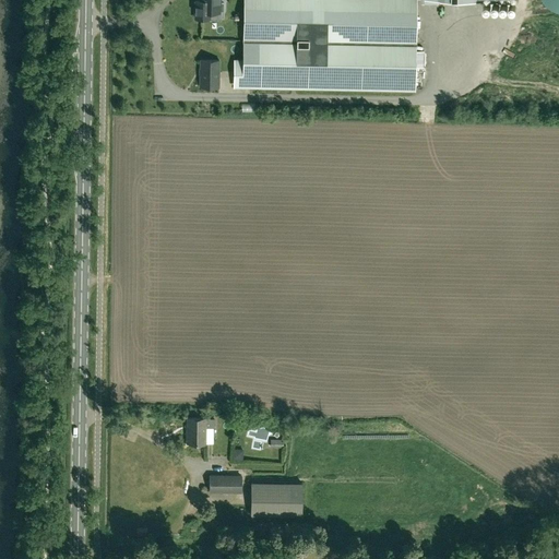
[(219,3),(219,0),(201,0),(201,1),(195,1),(195,19),(210,19),(210,13),(219,13),(219,12),(223,12),(223,3),(219,3)]
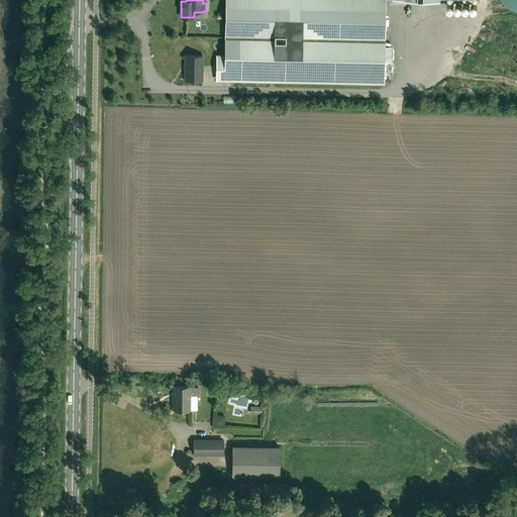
[(225,0),(225,55),(216,55),(215,81),(225,81),(384,84),(385,0),(225,0)]
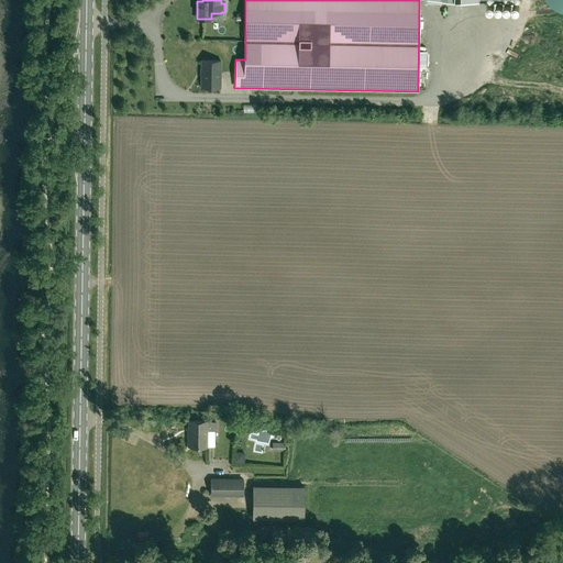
[(551,7),(558,11),(562,12),(562,0),(545,0),(547,1),(551,7)]
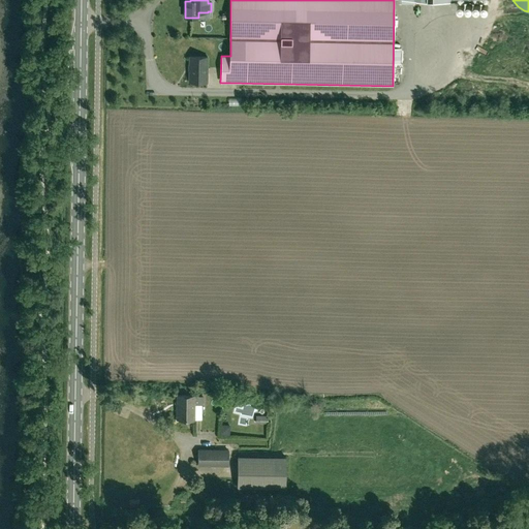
[(208,57),(189,57),(189,82),(207,82),(208,57)]
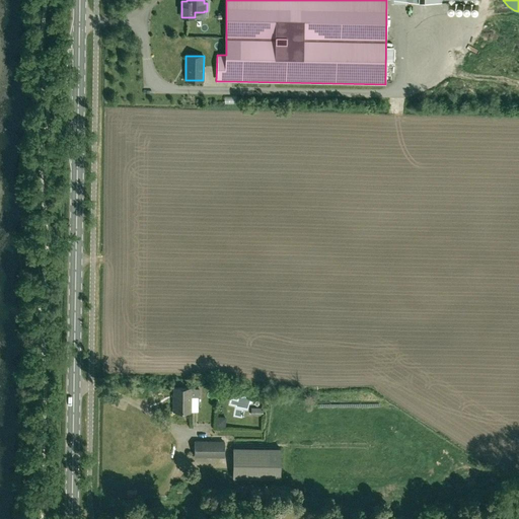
[(173,387),(173,411),(191,411),(191,396),(198,397),(199,388),(191,388),(191,387),(173,387)]
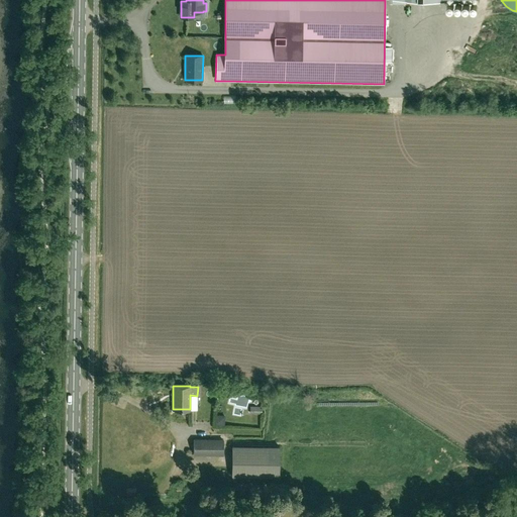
[(243,406),(243,414),(251,413),(251,406),(243,406)]
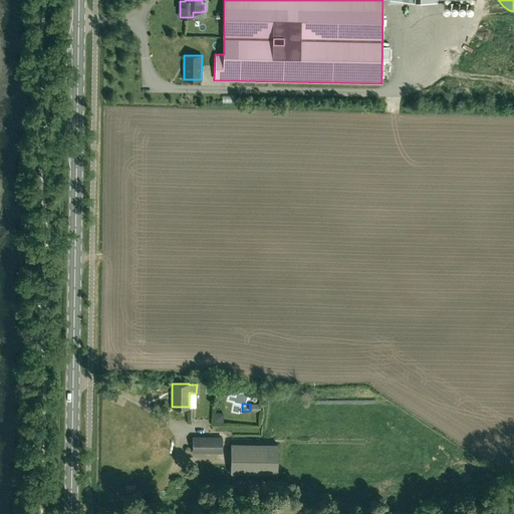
[(193,437),(192,451),(221,452),(221,438),(193,437)]
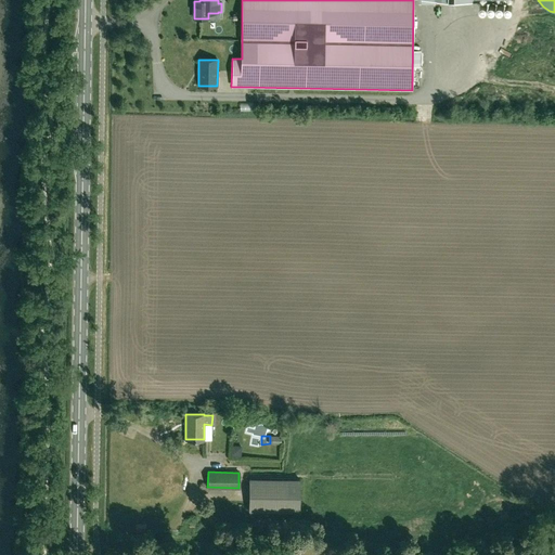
[(299,512),(299,479),(249,479),(249,511),(299,512)]
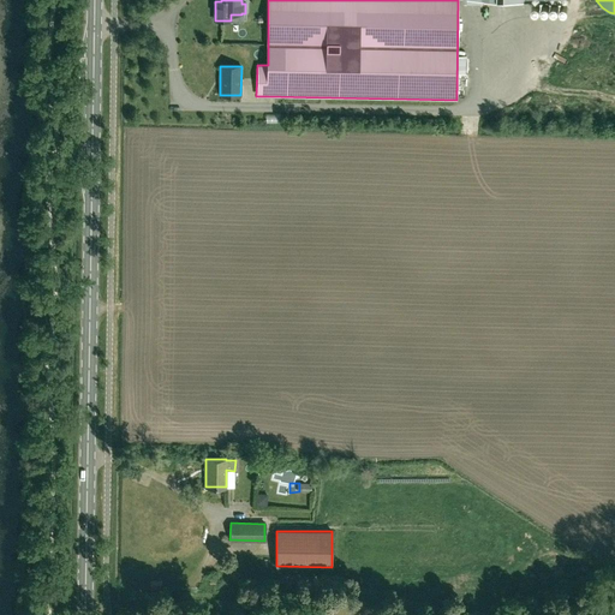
[(162,580),(150,580),(150,590),(162,590),(162,580)]
